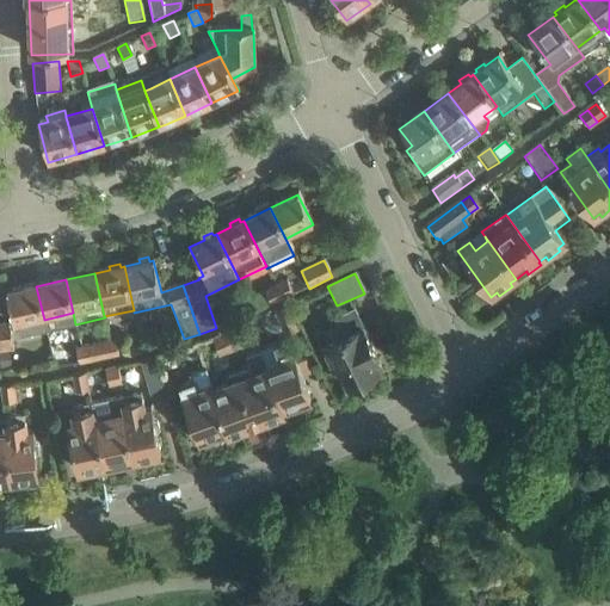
[(283,301),(294,296),(287,282),(276,286),(283,301)]
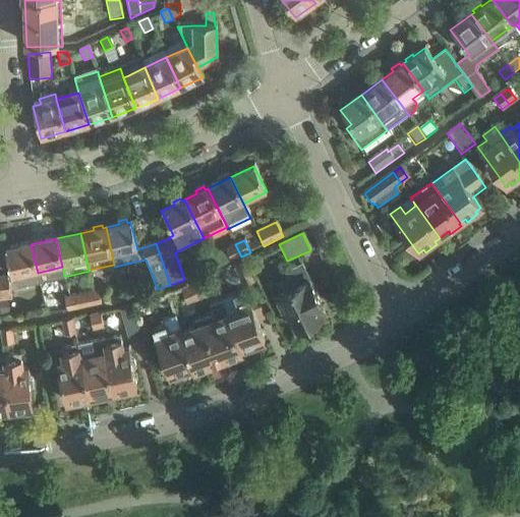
[(31,244),(5,249),(14,290),(40,284),(38,273),(31,244)]
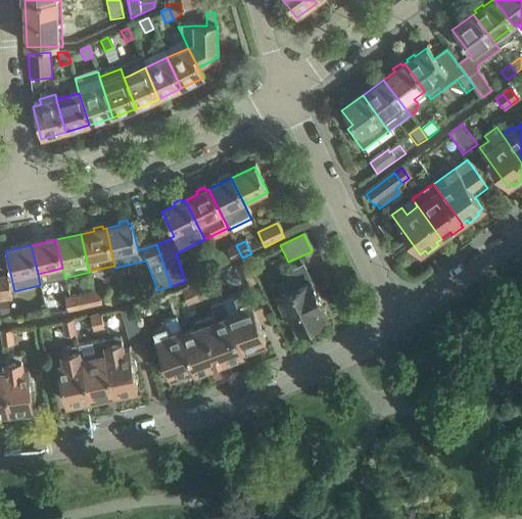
[(242,257),(236,245),(227,250),(233,263),(242,257)]
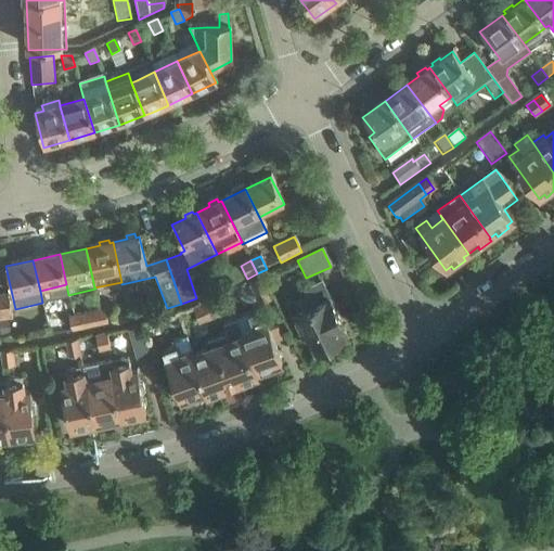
[(249,283),(255,296),(258,304),(271,299),(270,296),(271,296),(262,277),(249,283)]
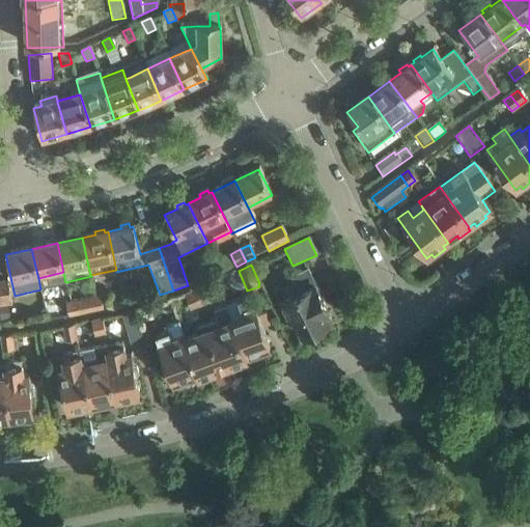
[(329,314),(307,271),(291,278),(295,284),(280,290),(285,301),(281,303),(289,321),(294,319),(303,337),(306,335),(311,337),(318,334),(319,329),(329,325),(325,316),(329,314)]
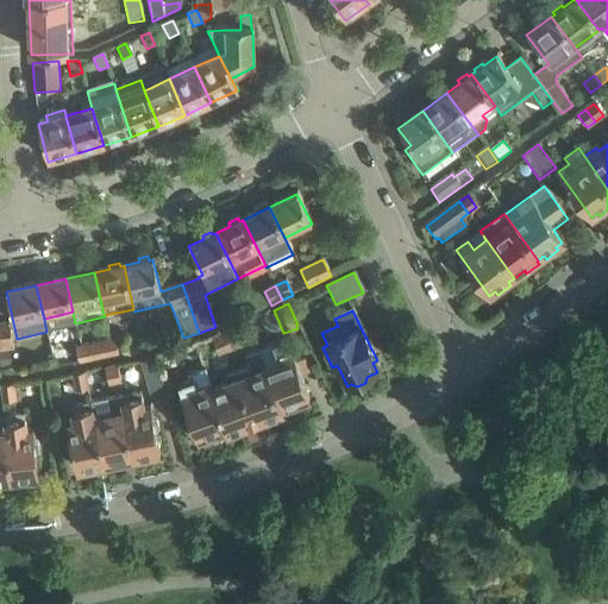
[(10,325),(0,326),(0,353),(10,352),(13,352),(10,325)]
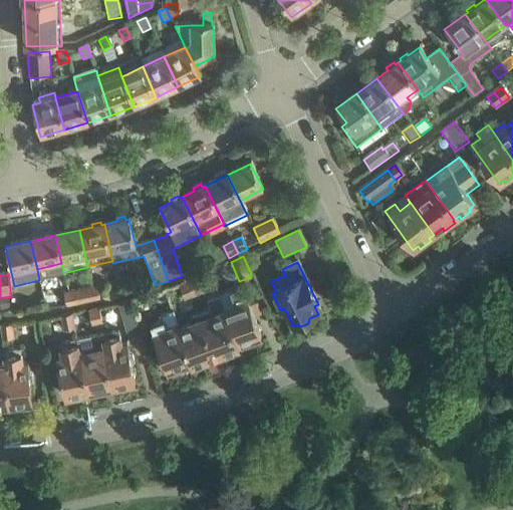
[(197,281),(188,284),(193,296),(201,293),(197,281)]
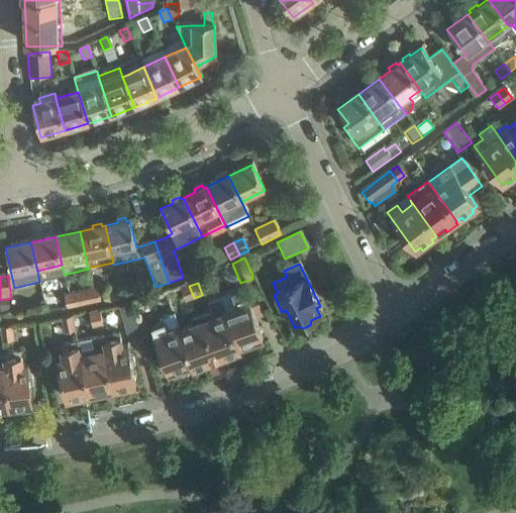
[(189,286),(181,289),(186,301),(194,298),(189,286)]
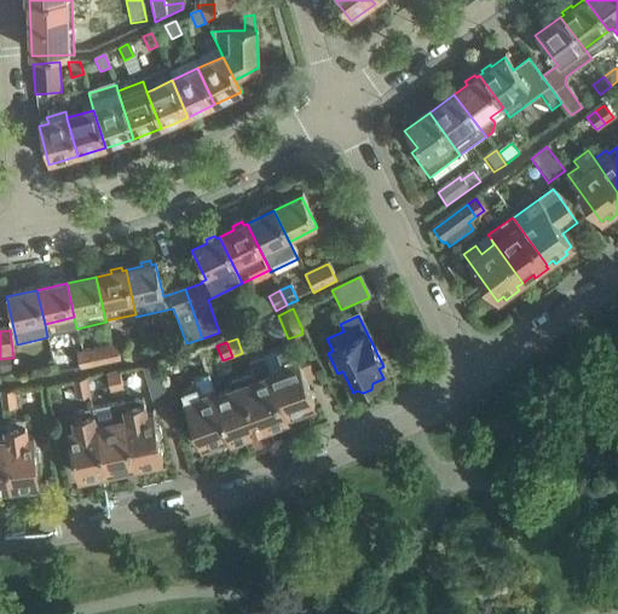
[(109,364),(121,361),(117,347),(107,349),(109,364)]
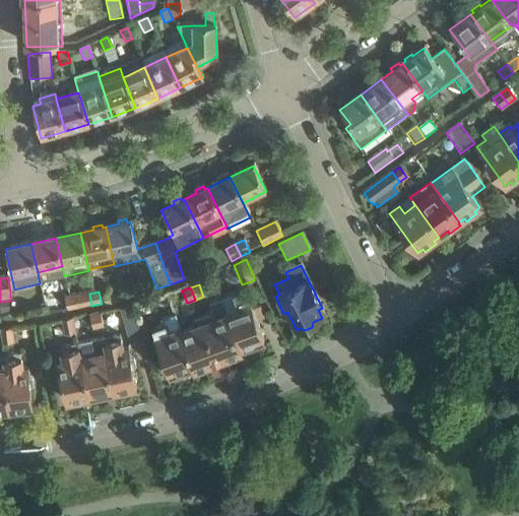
[(74,297),(77,310),(91,306),(89,294),(74,297)]
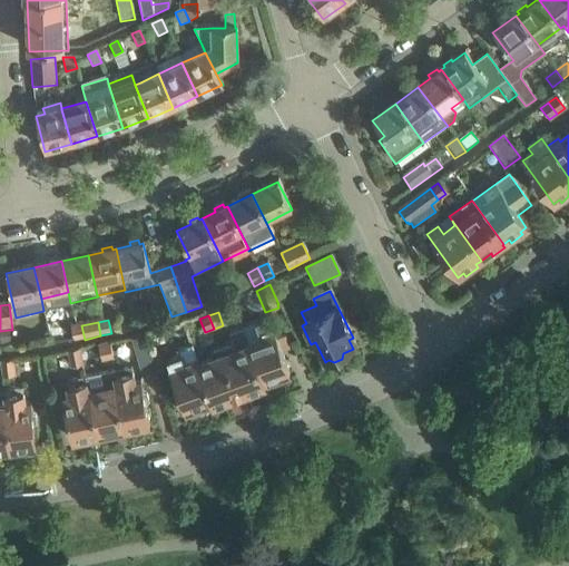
[(243,331),(264,387),(264,384),(268,382),(271,386),(284,381),(282,378),(288,376),(271,324),(264,323),(243,331)]
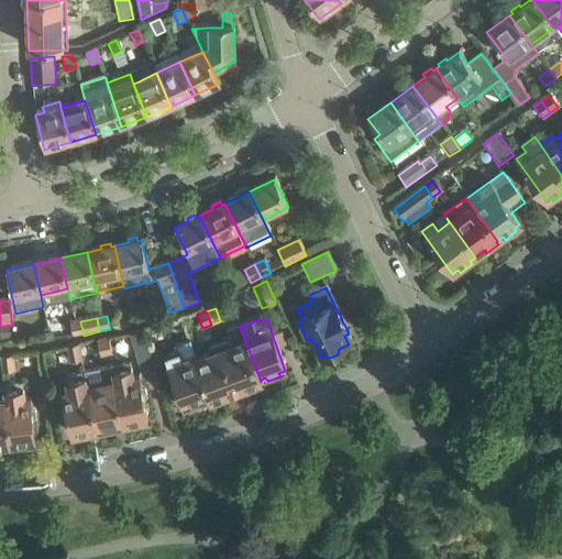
[(80,321),(75,322),(70,324),(74,338),(84,336),(80,321)]
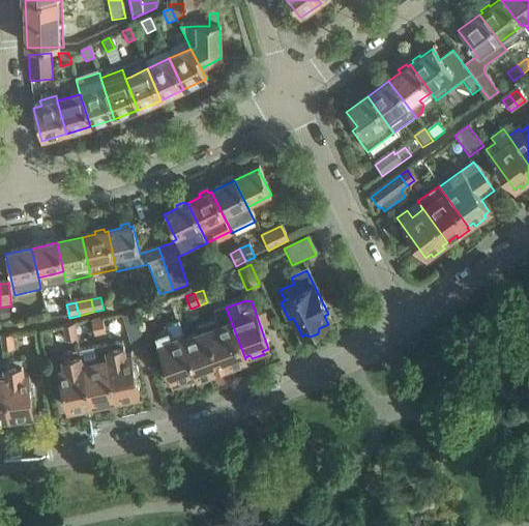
[(216,322),(206,325),(222,369),(231,364),(232,368),(244,363),(243,360),(245,359),(226,308),(212,313),(216,322)]
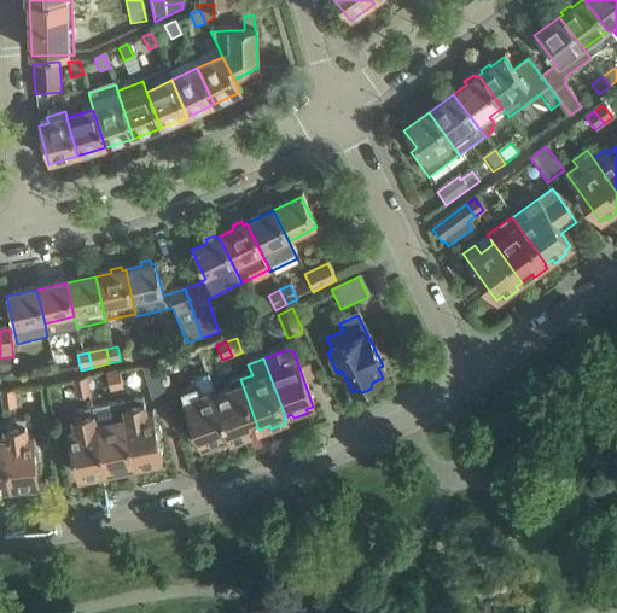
[(167,404),(167,403),(163,389),(156,363),(141,368),(153,408),(167,404)]
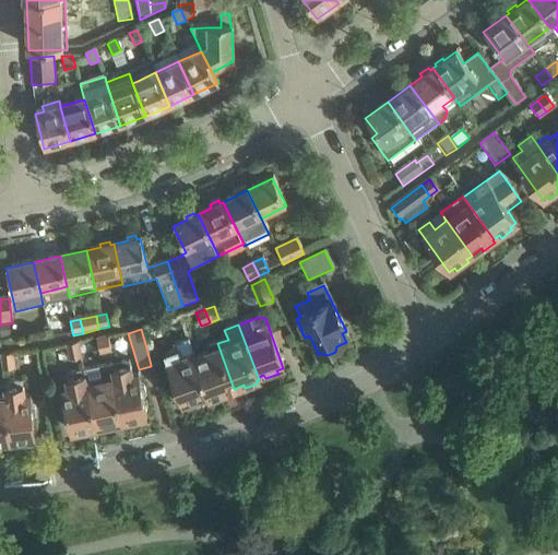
[(109,352),(107,338),(97,340),(101,354),(109,352)]
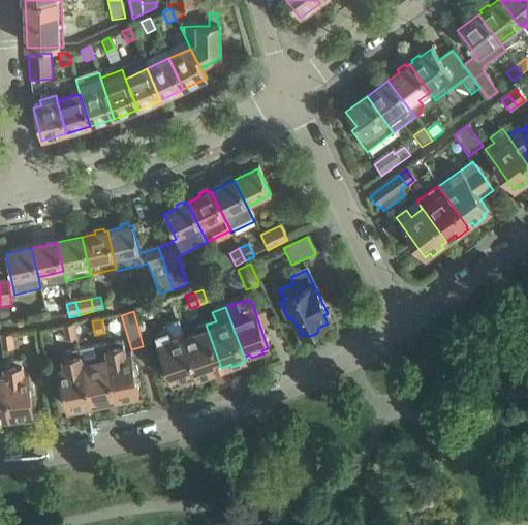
[(192,379),(191,376),(196,374),(197,376),(177,321),(177,322),(165,328),(166,333),(155,337),(173,382),(179,380),(180,383),(192,379)]
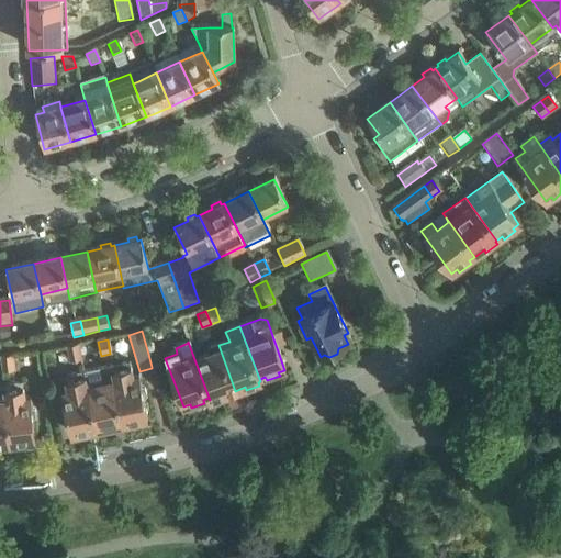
[(189,342),(188,342),(210,400),(211,400),(212,403),(225,398),(224,394),(235,391),(219,345),(206,349),(209,355),(195,359),(189,342)]
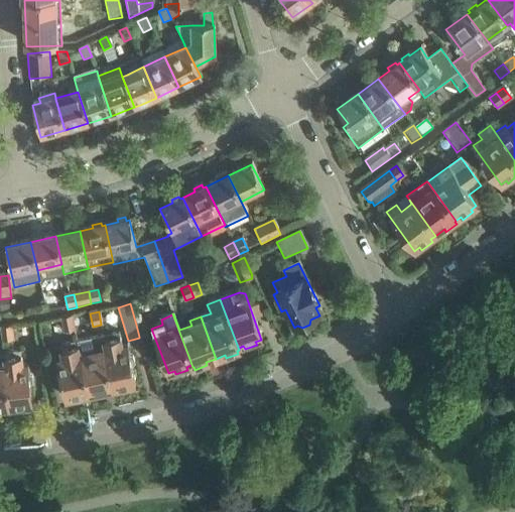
[(71,317),(61,320),(65,333),(74,331),(71,317)]
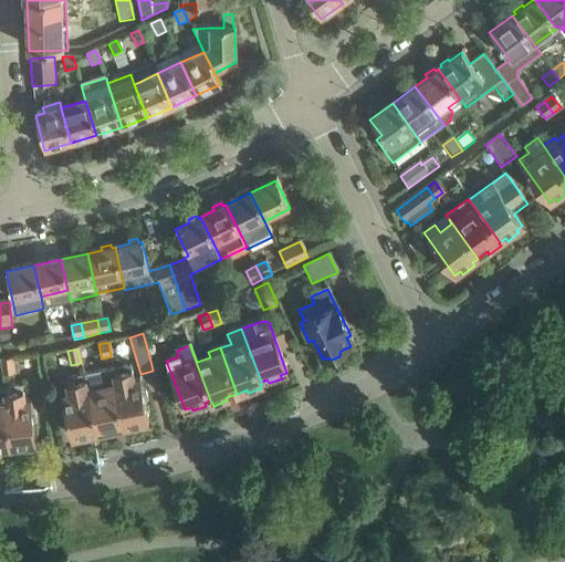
[(155,354),(149,356),(153,370),(159,368),(155,354)]
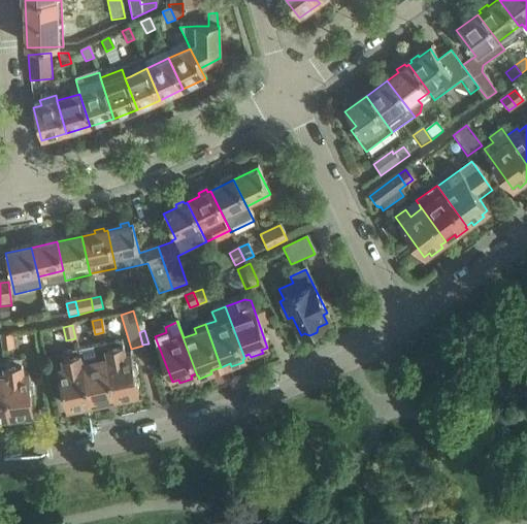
[(1,336),(3,350),(12,349),(10,335),(1,336)]
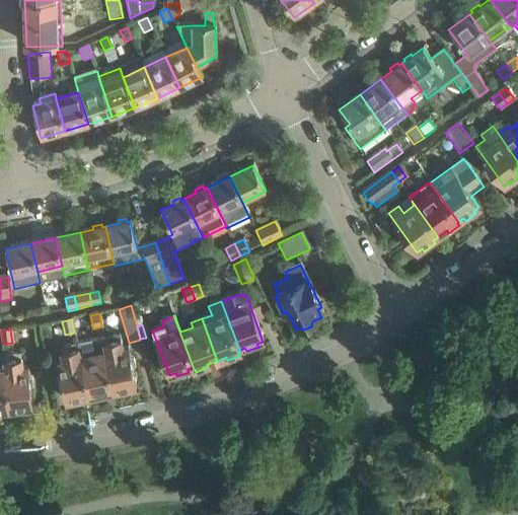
[(130,392),(130,389),(136,387),(132,370),(134,367),(133,361),(130,359),(128,349),(122,350),(119,336),(102,340),(114,392),(117,391),(118,394),(130,392)]
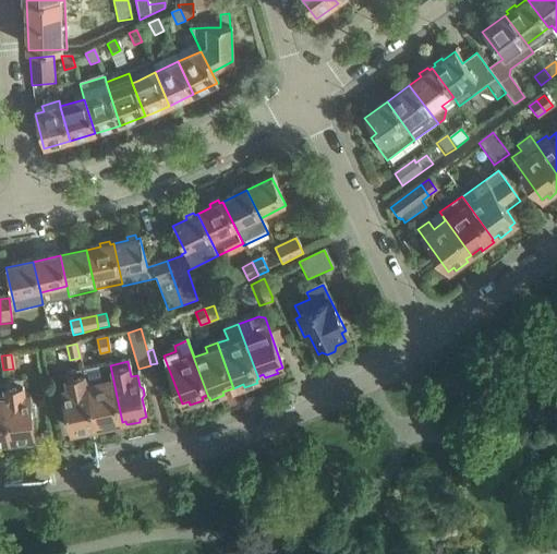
[(110,365),(84,371),(95,428),(96,431),(110,428),(109,424),(122,422),(110,365)]
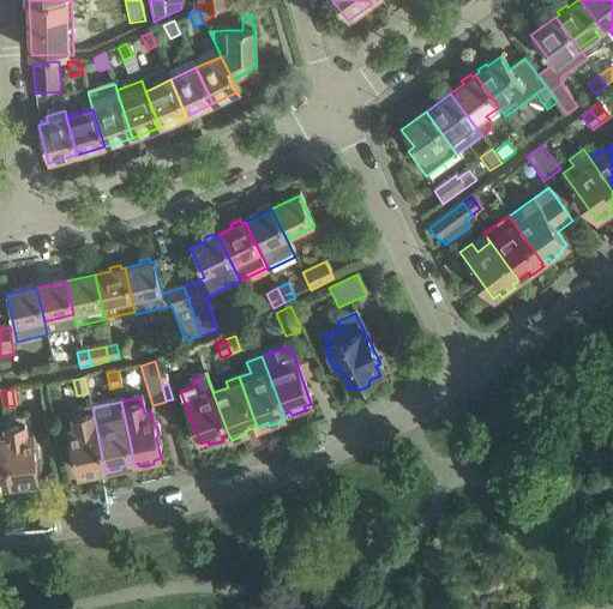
[(76,428),(68,429),(72,442),(70,445),(71,452),(74,454),(78,476),(85,474),(86,477),(102,475),(101,471),(104,470),(92,408),(72,411),(76,428)]
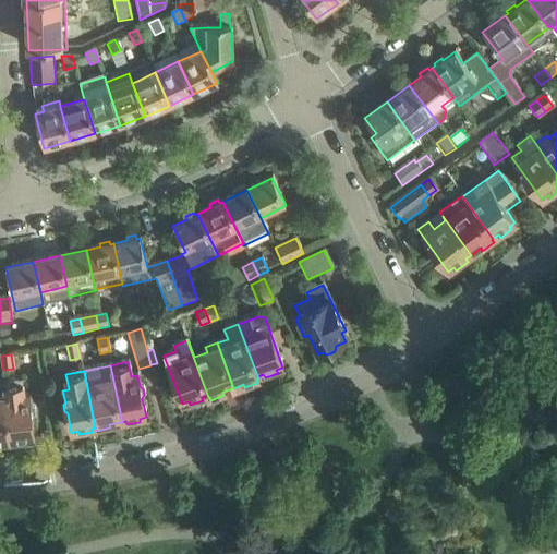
[(28,443),(28,440),(35,438),(33,420),(35,417),(34,409),(31,407),(29,396),(23,396),(22,382),(4,384),(7,398),(4,399),(10,442),(14,441),(14,444),(28,443)]
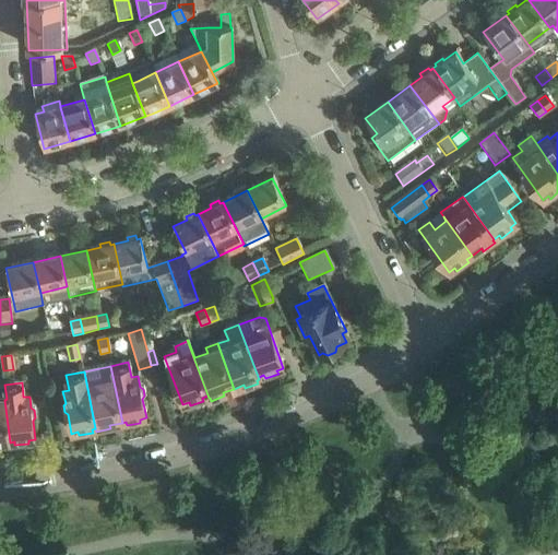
[(0,444),(10,443),(4,400),(0,400),(0,444)]
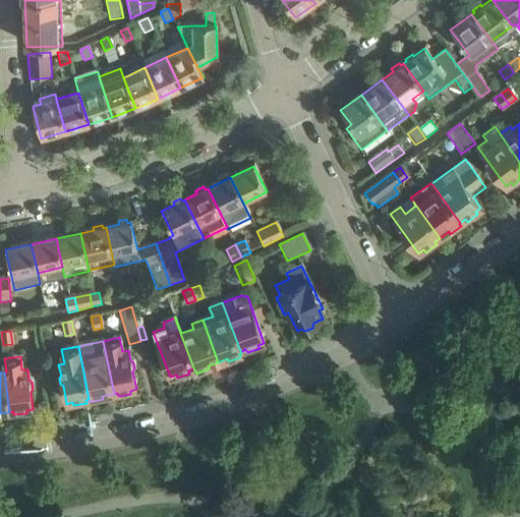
All buildings are outlined.
